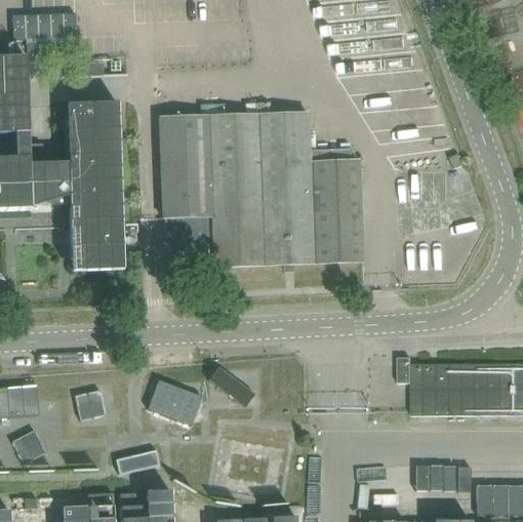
[(18,12),(19,41),(76,39),(75,10),(18,12)]
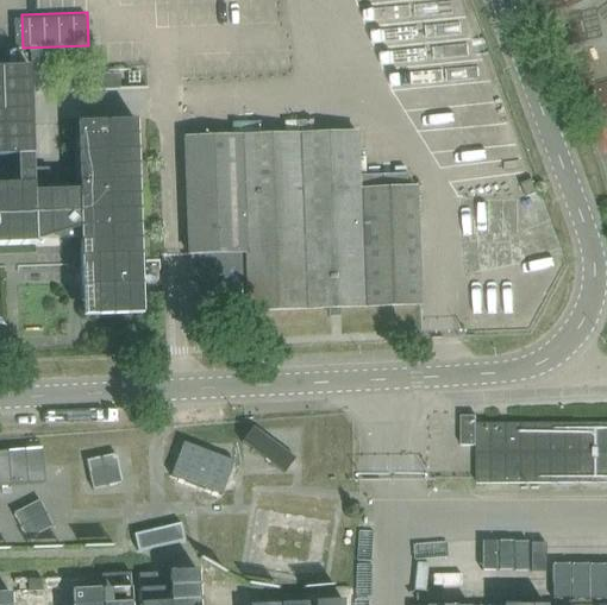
[(143,259),(138,118),(77,120),(80,188),(51,188),(50,182),(36,183),(36,181),(32,65),(0,65),(0,153),(18,153),(19,182),(0,182),(0,241),(38,241),(38,233),(68,237),(68,238),(68,239),(69,239),(69,240),(70,240),(70,241),(72,241),(73,241),(74,241),(75,241),(76,241),(76,240),(77,240),(77,239),(79,239),(79,238),(82,238),(85,315),(145,313),(143,259)]
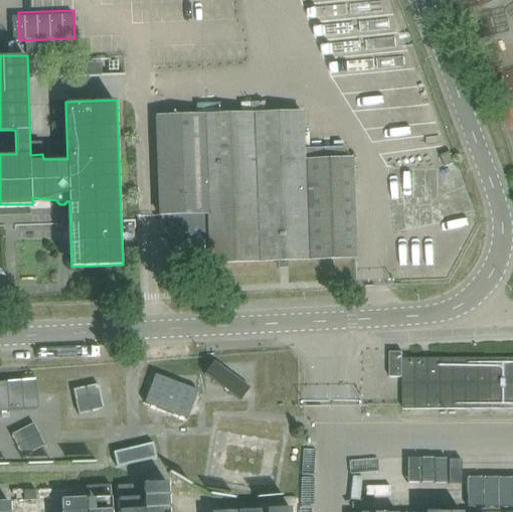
[(98,60),(78,60),(78,73),(99,72),(98,60)]
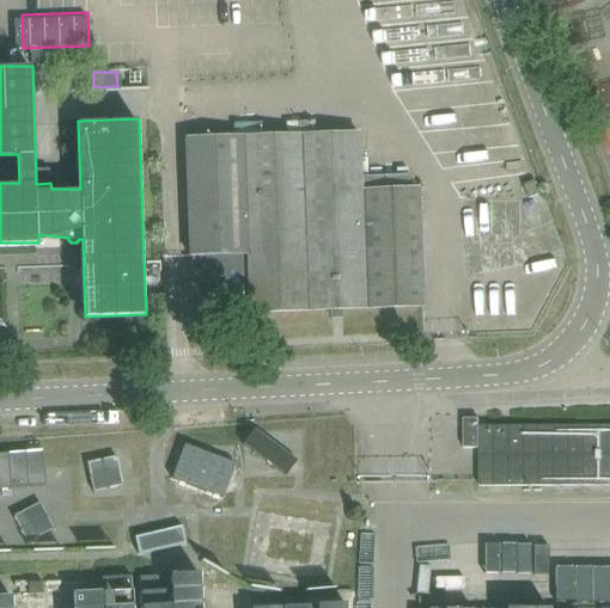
[(202,277),(208,276),(209,300),(219,308),(250,308),(250,309),(425,302),(420,186),(409,186),(409,172),(363,173),(361,131),(187,137),(191,252),(193,252),(194,269),(202,277)]
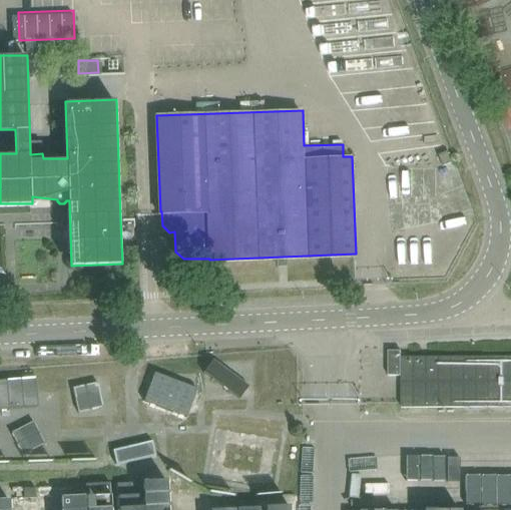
[(440,152),(444,164),(454,160),(449,149),(440,152)]
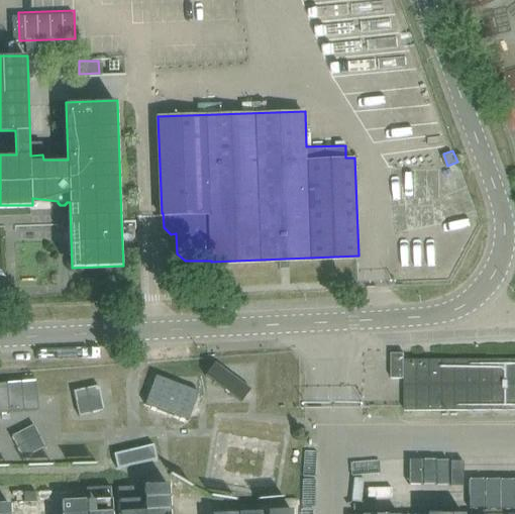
[(393,351),(393,376),(393,377),(406,377),(406,409),(514,407),(514,356),(406,357),(406,351),(393,351)]
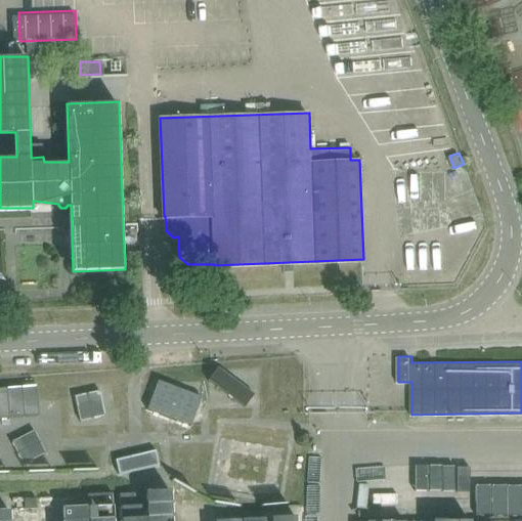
[(212,400),(246,398),(244,377),(211,379),(212,400)]
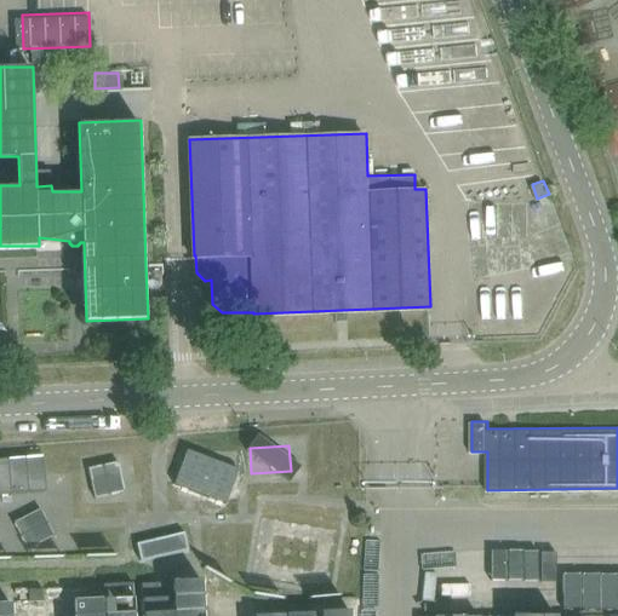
[(192,450),(182,479),(210,488),(219,460),(192,450)]
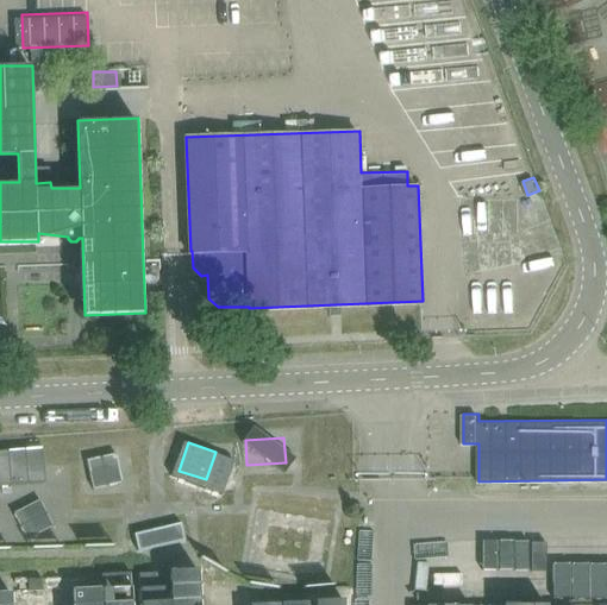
[(93,485),(123,478),(116,449),(86,457),(93,485)]
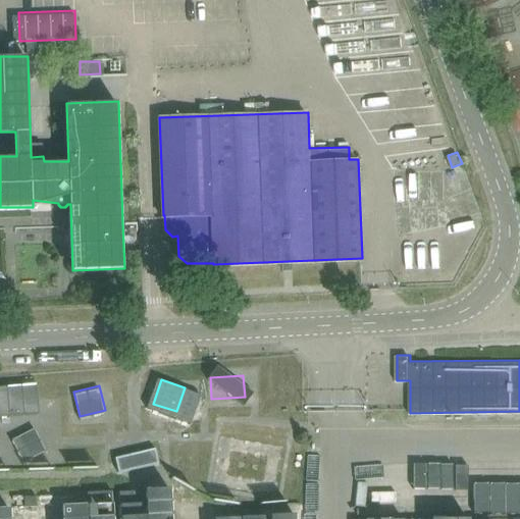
[(35,425),(11,435),(22,459),(45,449),(35,425)]
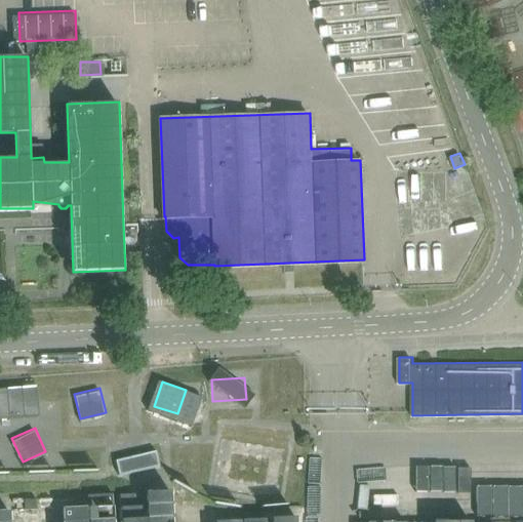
[(277,495),(284,444),(218,435),(211,486),(277,495)]
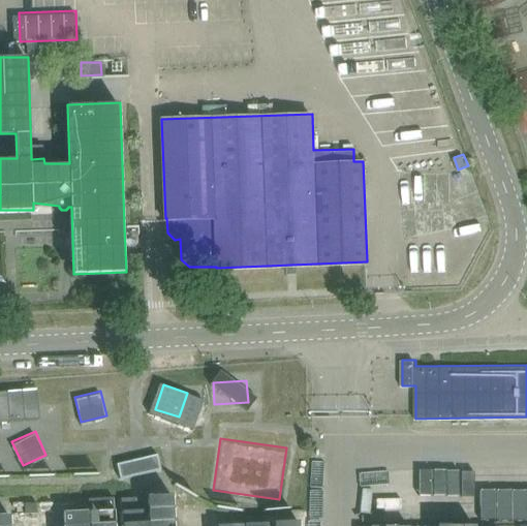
[(113,455),(117,480),(164,471),(160,446),(113,455)]
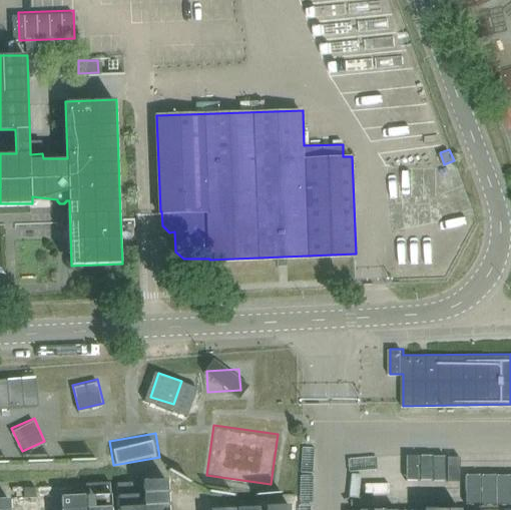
[(438,507),(341,509),(510,509),(510,475),(435,436),(403,461),(438,507)]
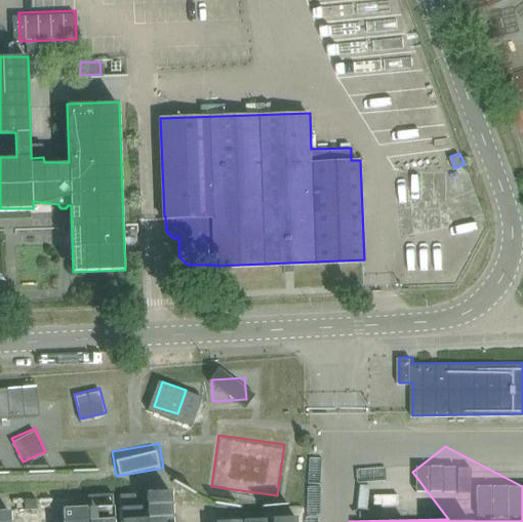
[(428,491),(403,495),(406,516),(431,511),(428,491)]
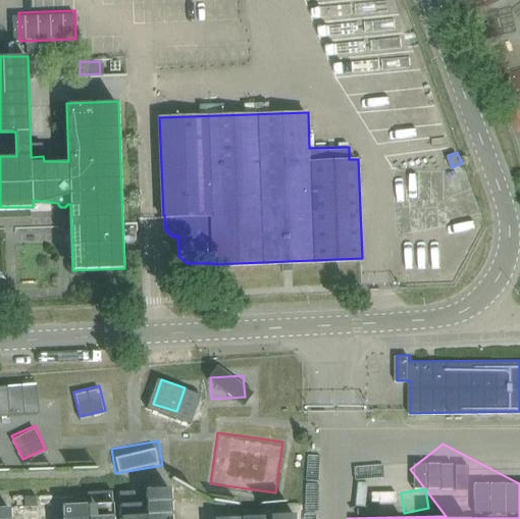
[(117,492),(0,495),(0,518),(94,518),(118,518),(117,492)]
